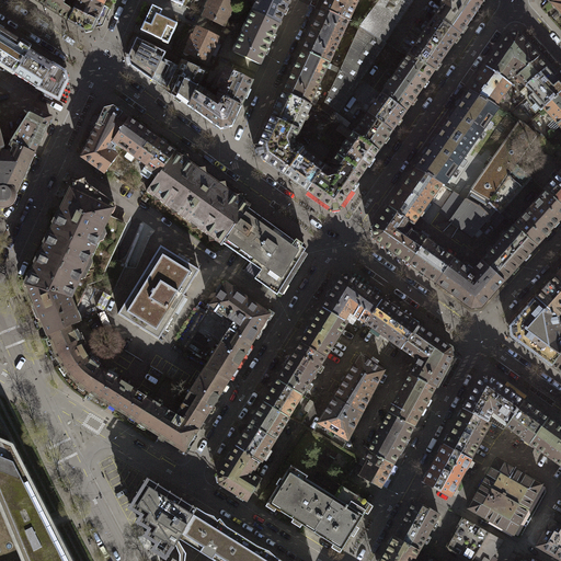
[(77,0),(72,11),(68,8),(63,18),(84,32),(91,31),(103,4),(93,0),(77,0)]
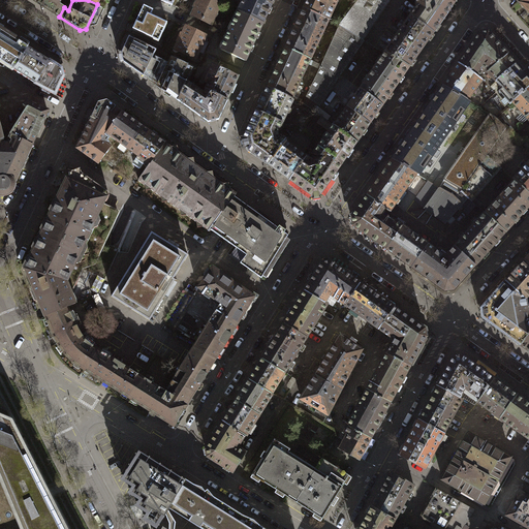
[(221,1),(219,0),(198,0),(192,16),(211,24),(221,1)]
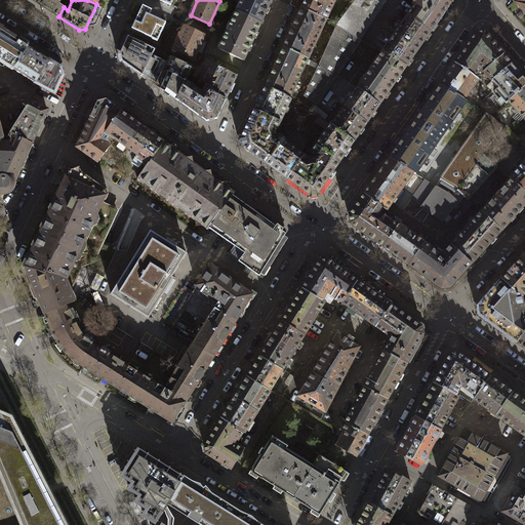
[(241,0),(237,11),(261,23),(272,0),(241,0)]
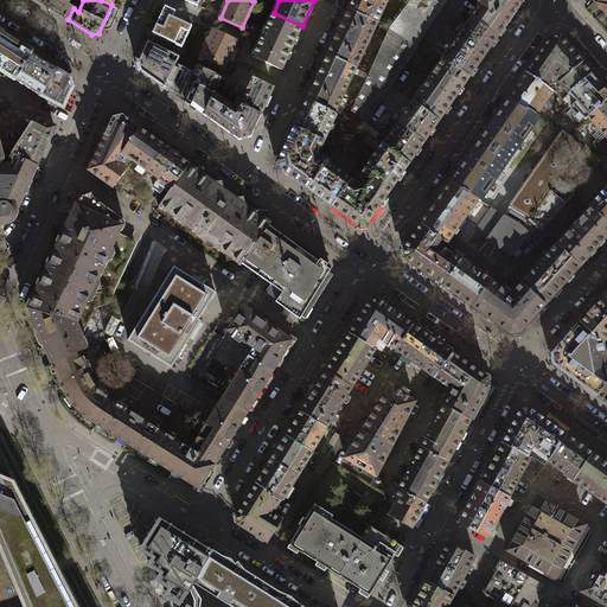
[(352,0),(347,11),(377,24),(388,0),(352,0)]
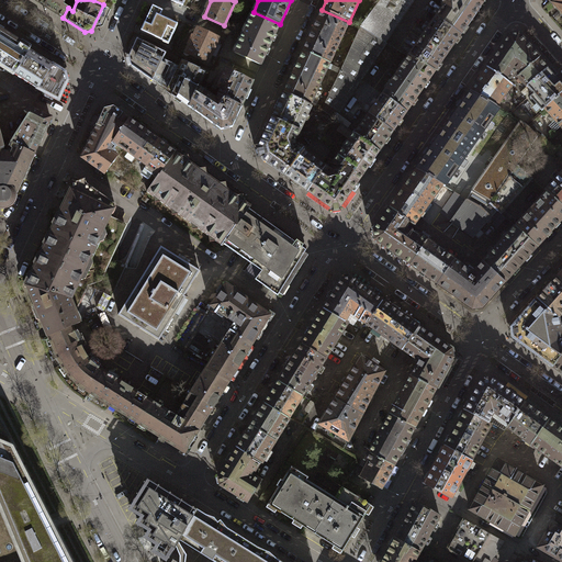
[(380,0),(359,26),(384,42),(412,0),(380,0)]
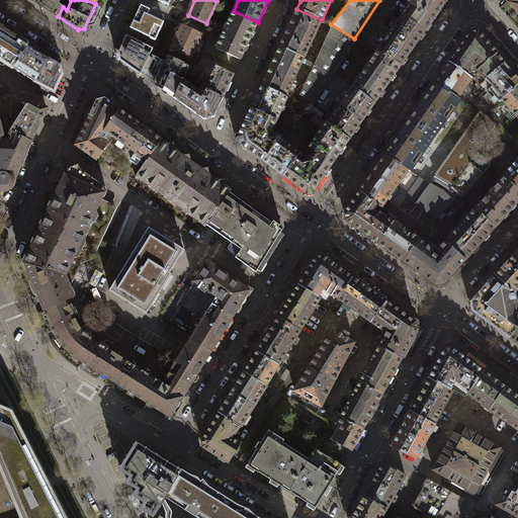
[(407,0),(408,7),(403,15),(425,31),(445,3),(444,0),(407,0)]
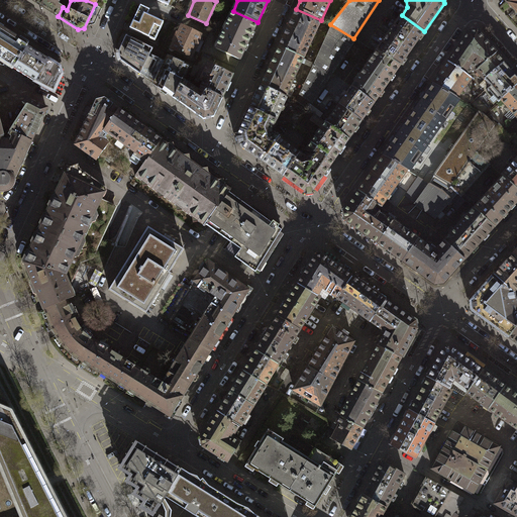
[(516,0),(505,0),(507,1),(516,12),(516,0)]
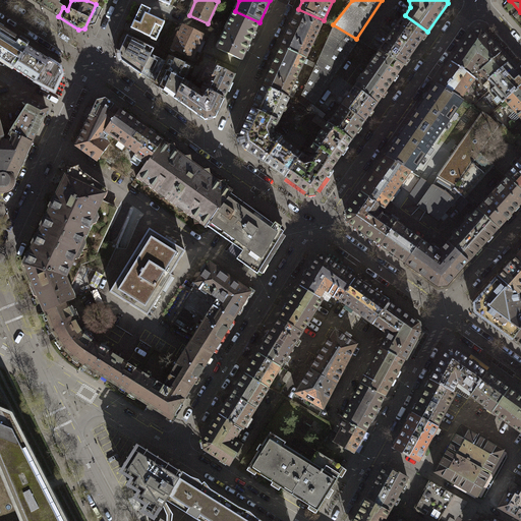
[(157,41),(165,22),(148,14),(150,10),(140,6),(130,29),(157,41)]
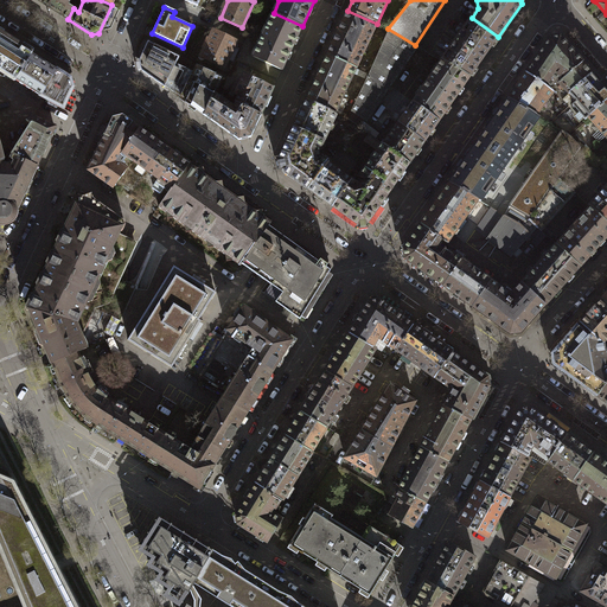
[(347,11),(327,56),(356,68),(377,24),(347,11)]
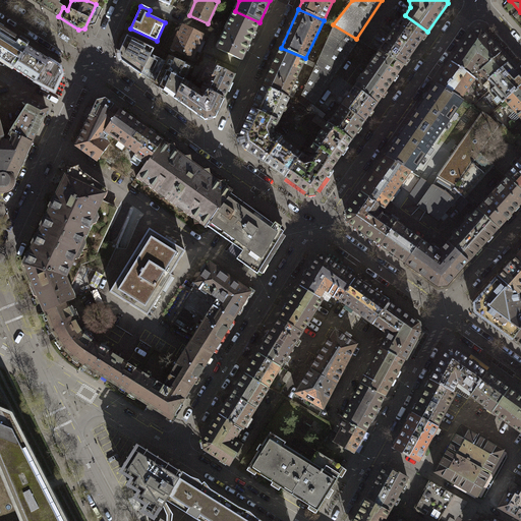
[(259,22),(235,11),(218,48),(242,60),(259,22)]
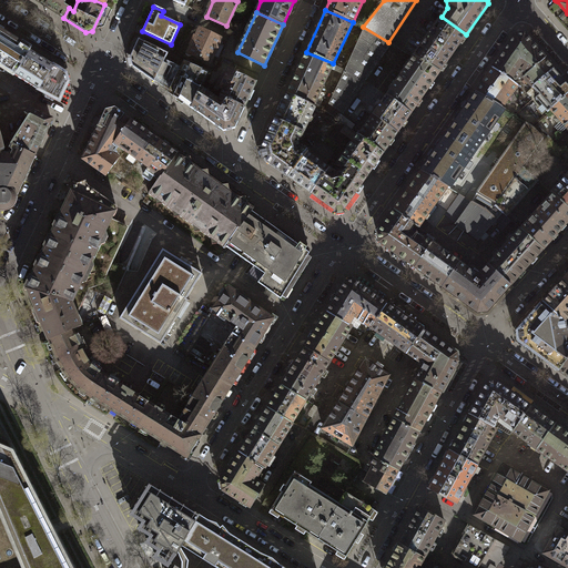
[(462,40),(466,34),(442,17),(437,22),(413,57),(438,71),(462,40)]
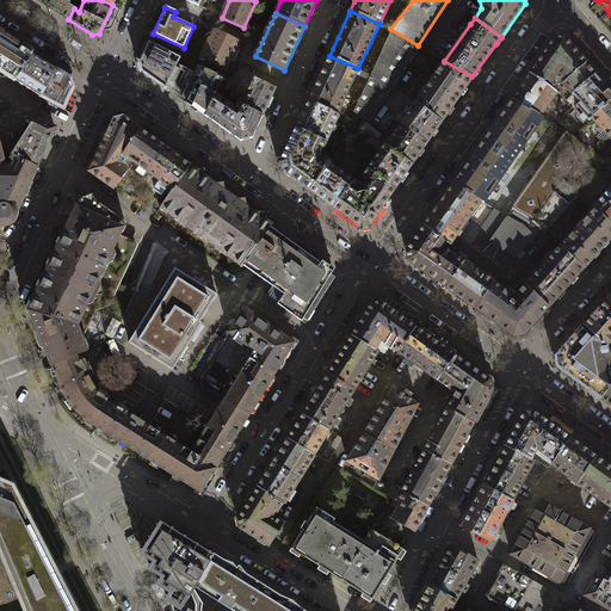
[(390,29),(369,80),(387,91),(418,45),(390,29)]
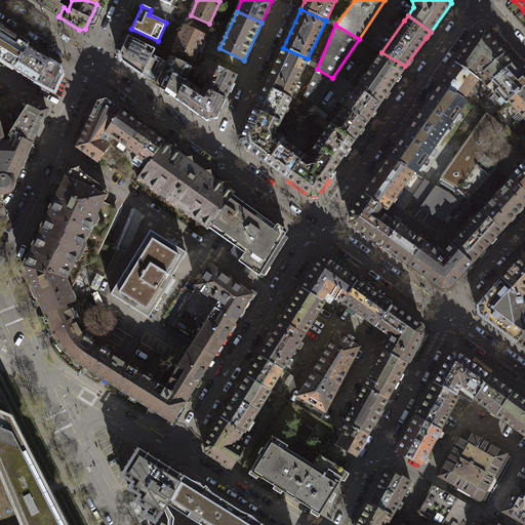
[(204,35),(185,27),(174,49),(193,57),(204,35)]
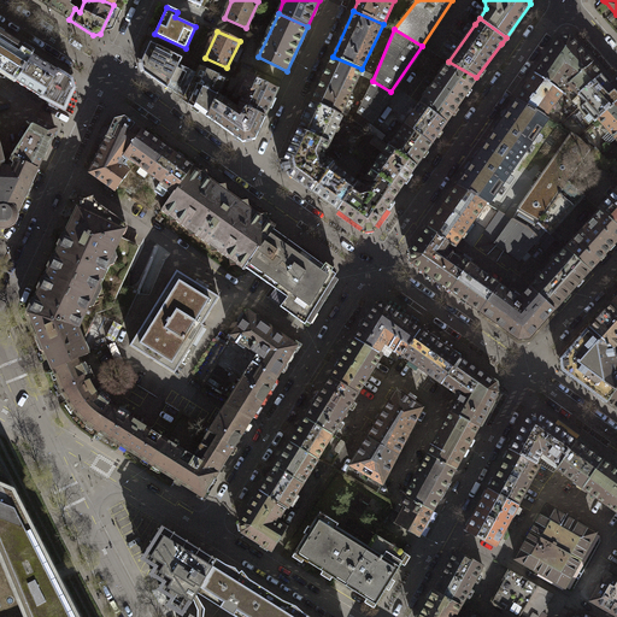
[(0,72),(17,84),(34,56),(0,34),(0,72)]
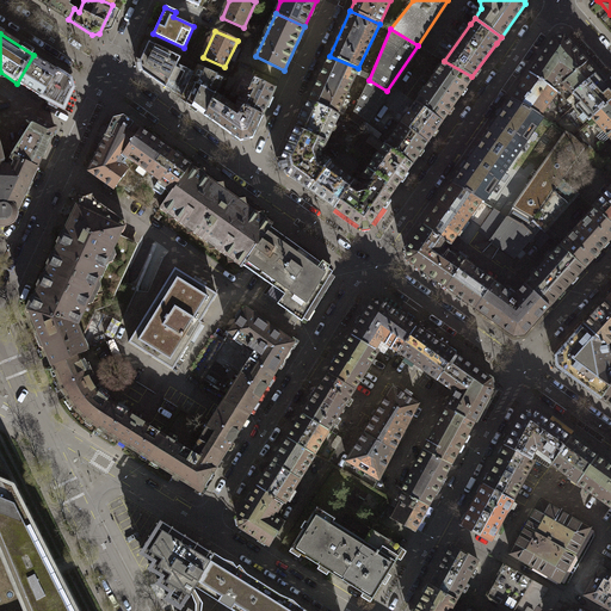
[(562,86),(574,94),(594,75),(563,39),(554,39),(530,75),(553,90),(560,78),(563,79),(562,86)]
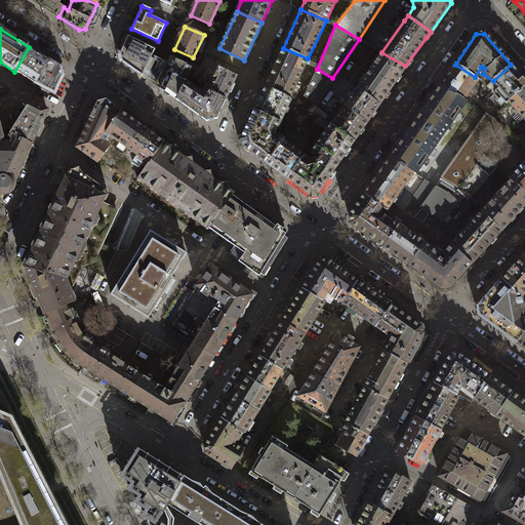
[(153,49),(126,37),(119,52),(121,61),(140,75),(144,69),(148,72),(154,62),(149,58),(153,49)]
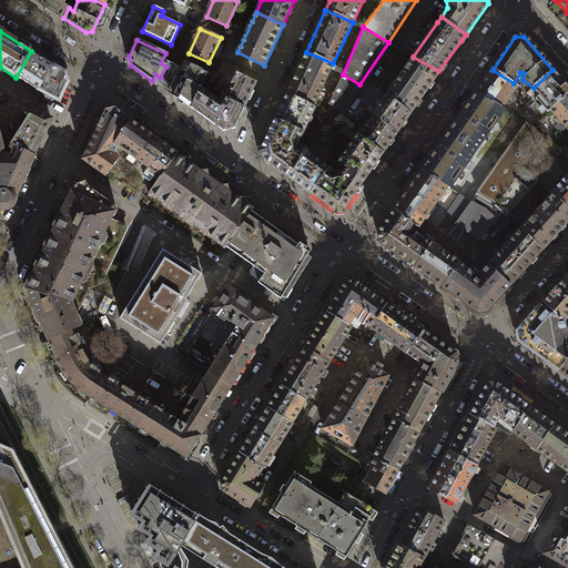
[(31,51),(16,78),(40,92),(60,102),(69,82),(66,72),(31,51)]
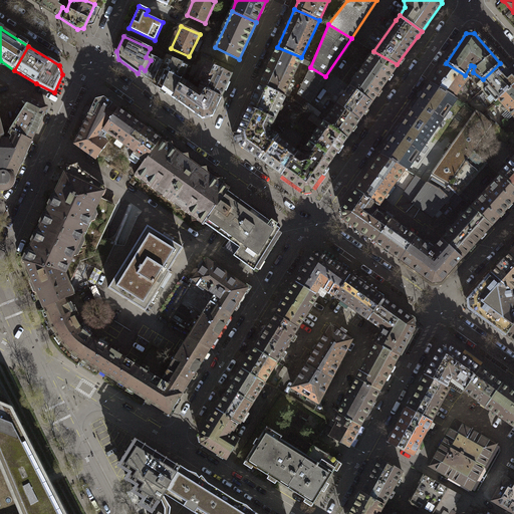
[(277,47),(260,83),(283,95),(301,57),(277,47)]
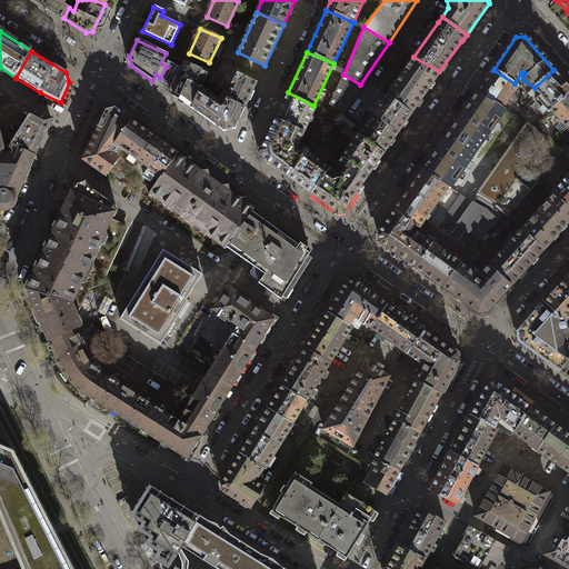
[(439,71),(413,57),(388,96),(412,113),(439,71)]
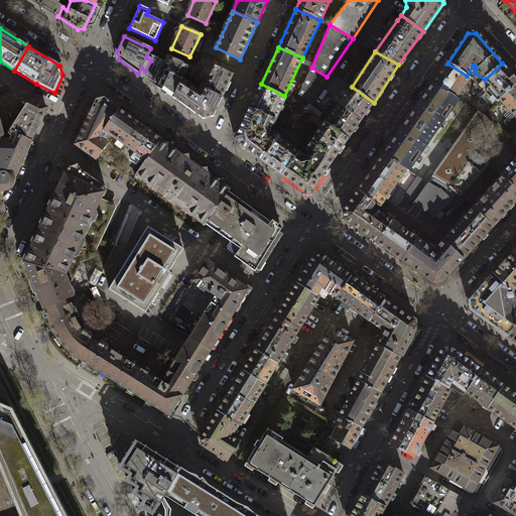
[(180,80),(187,66),(165,56),(152,84),(172,97),(180,80)]
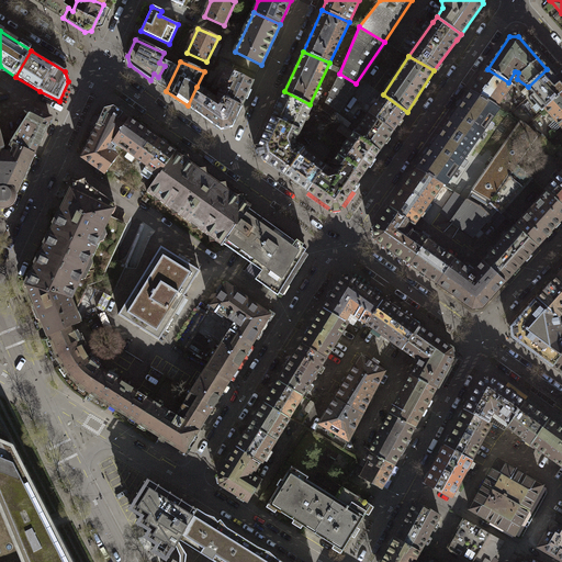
[(473,91),(497,108),(513,86),(508,82),(487,69),(473,91)]
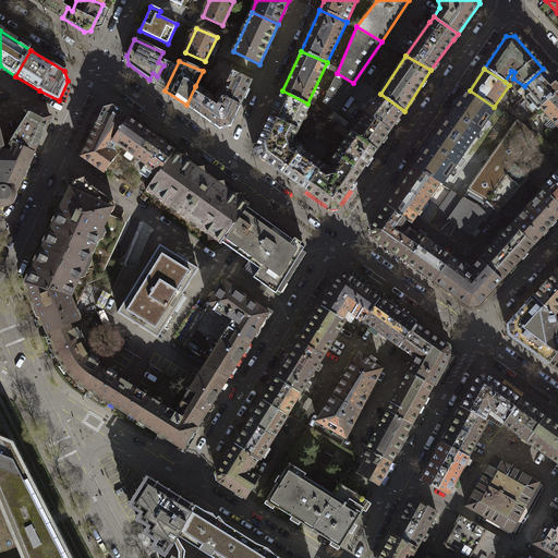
[(557,83),(543,69),(524,86),(521,88),(540,109),(541,108),(557,92),(557,83)]
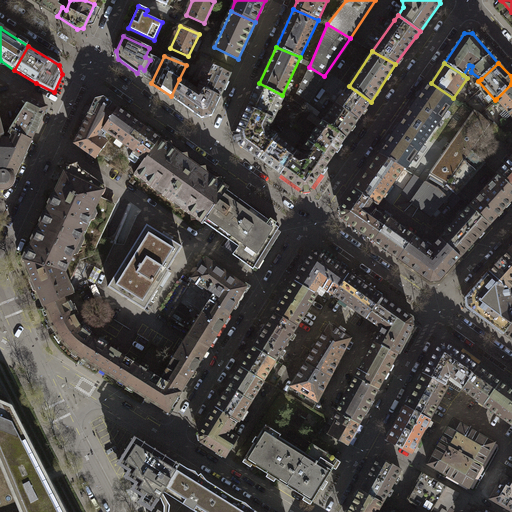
[(198,86),(219,96),(228,75),(204,64),(197,79),(200,81),(198,86)]
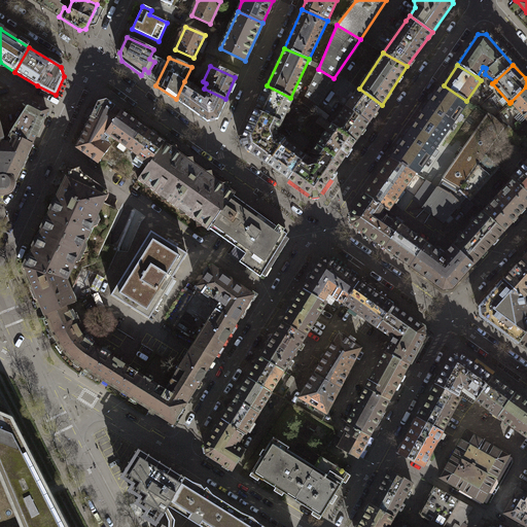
[(334,78),(318,69),(302,103),(313,110),(334,78)]
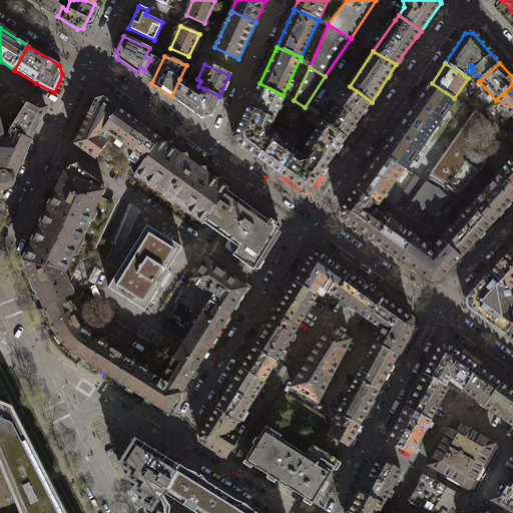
[(219,96),(198,86),(196,90),(179,79),(171,96),(200,117),(210,115),(219,96)]
